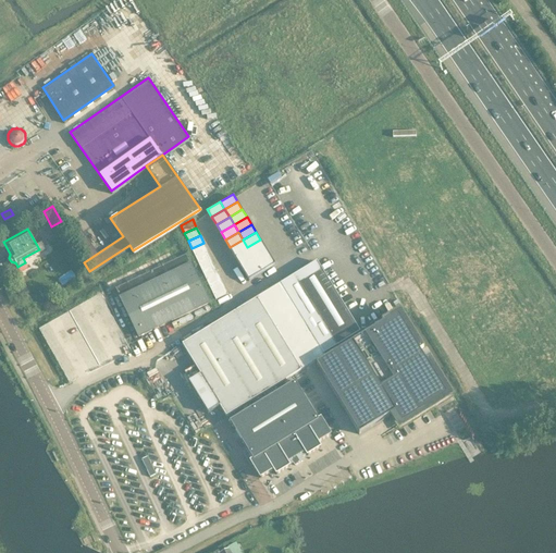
[(40,238),(35,242),(39,249),(45,246),(40,238)]
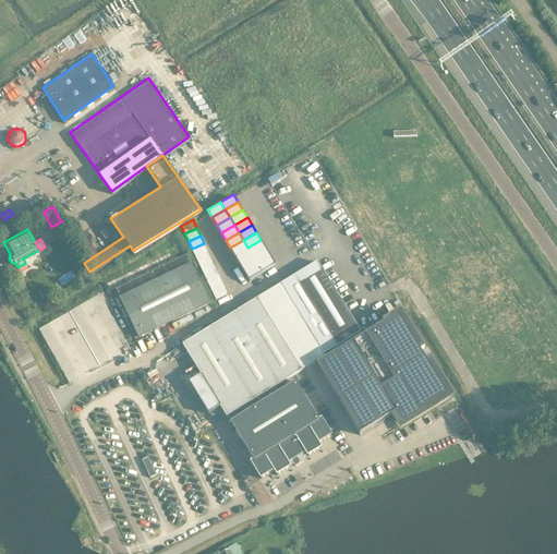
[(243,240),(230,248),(234,255),(247,248),(243,240)]
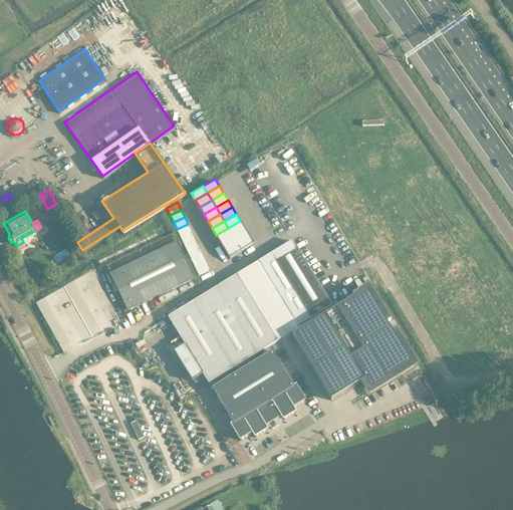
[(240,221),(228,228),(232,235),(244,227),(240,221)]
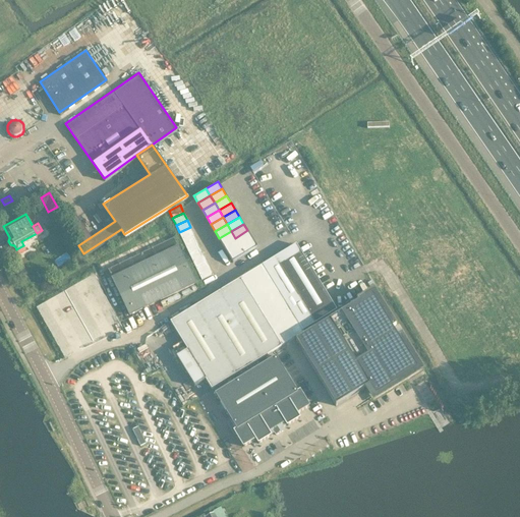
[(190,227),(179,232),(183,240),(194,235),(190,227)]
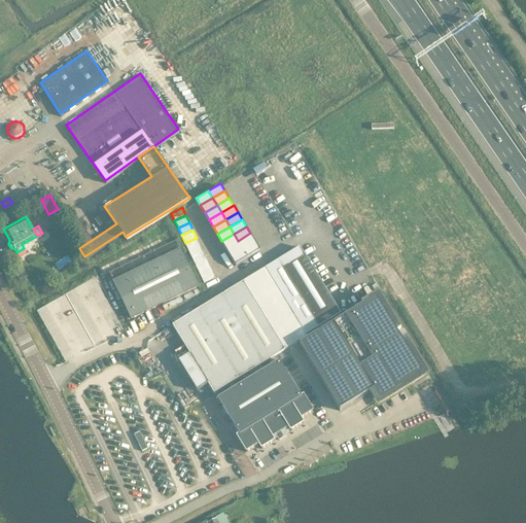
[(250,233),(238,241),(243,248),(255,240),(250,233)]
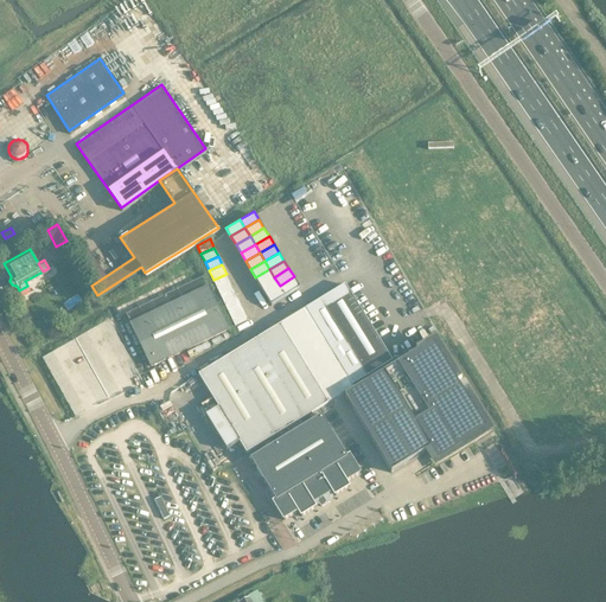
[(269,269),(255,277),(260,286),(274,277),(269,269)]
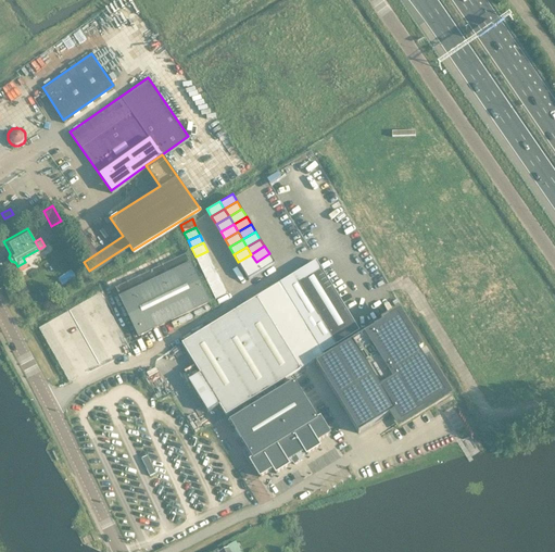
[(185,250),(114,284),(137,333),(207,299),(185,250)]
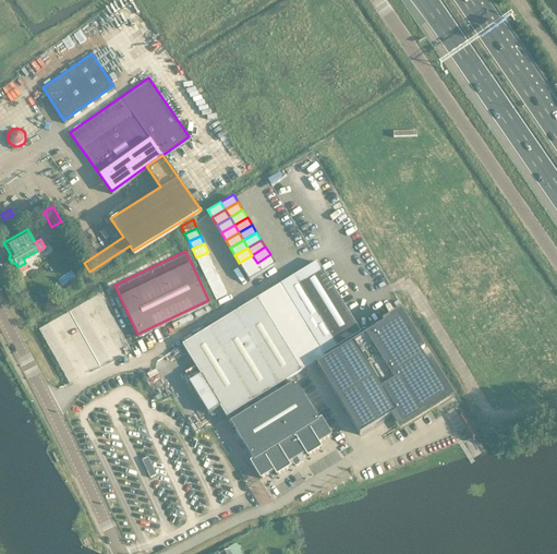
[(208,252),(196,257),(200,265),(212,260),(208,252)]
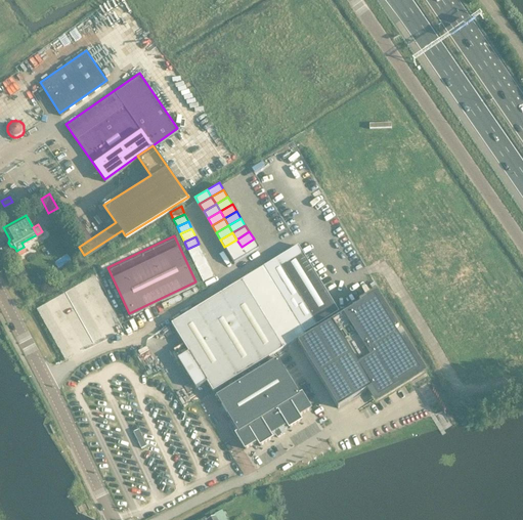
[(254,239),(242,247),(246,254),(258,246),(254,239)]
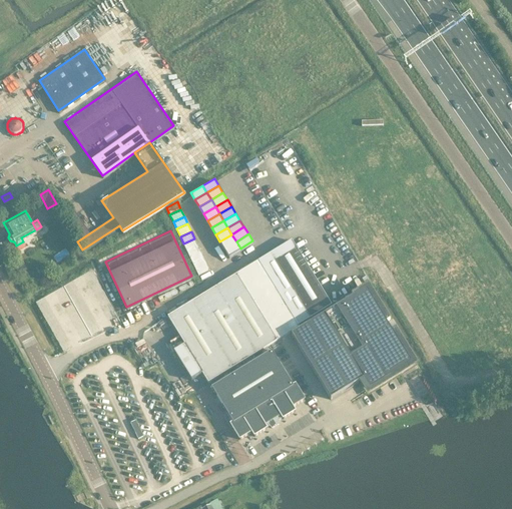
[(231,234),(219,241),(224,248),(236,241),(231,234)]
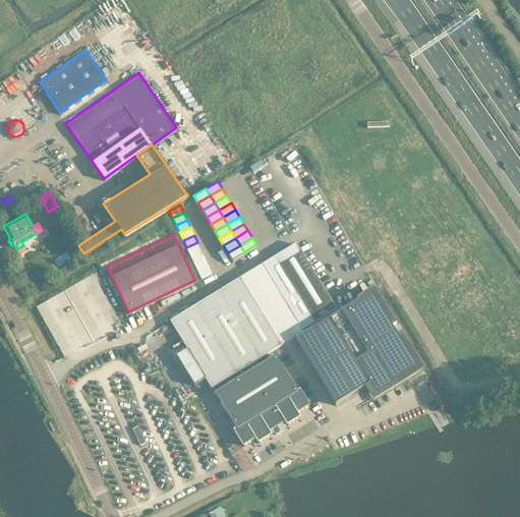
[(262,263),(301,328),(336,307),(295,241),(262,263)]
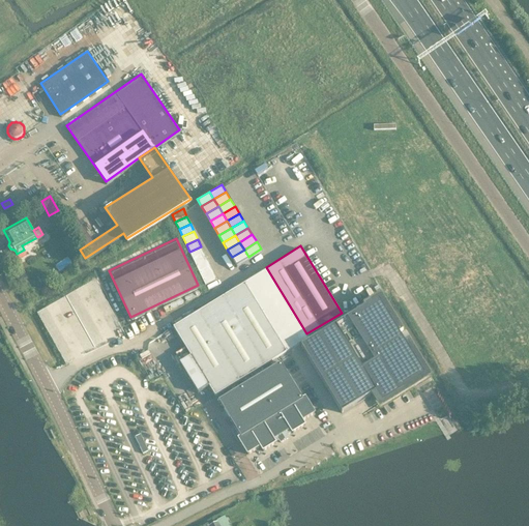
[(201,246),(189,252),(194,259),(205,254),(201,246)]
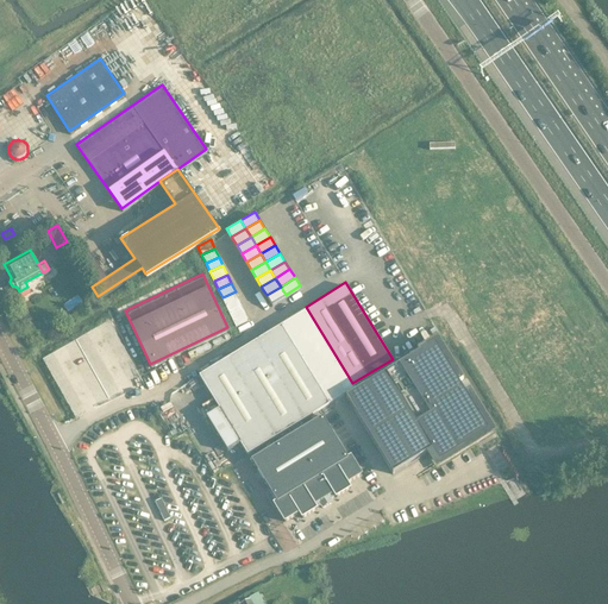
[(281,287),(267,295),(271,303),(286,295),(281,287)]
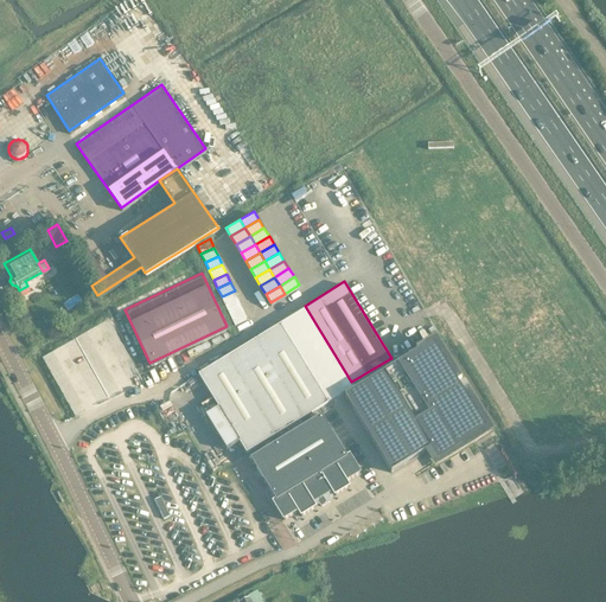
[(235,290),(222,296),(225,306),(238,299),(235,290)]
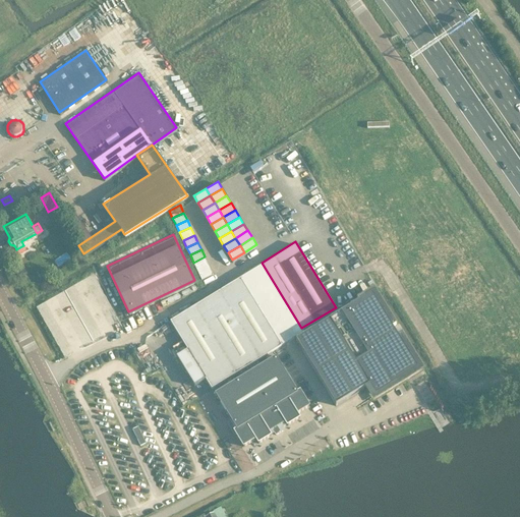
[(205,256),(193,263),(197,270),(209,265),(205,256)]
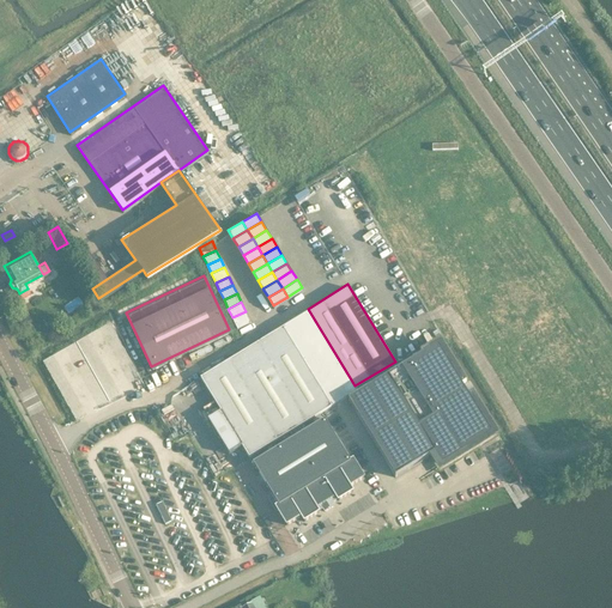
[(308,309),(282,324),(331,403),(356,388),(355,385),(308,309)]
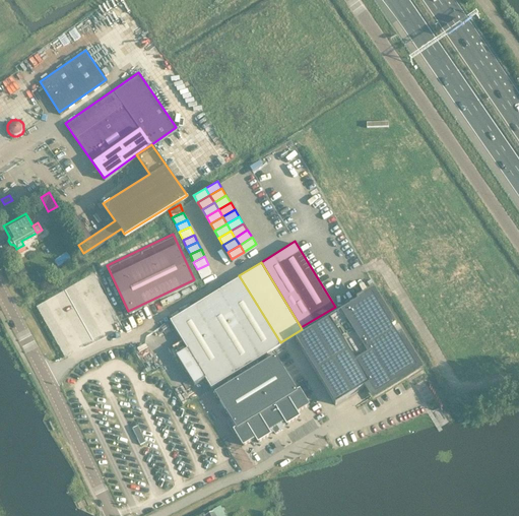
[(208,264),(197,269),(200,276),(211,271),(208,264)]
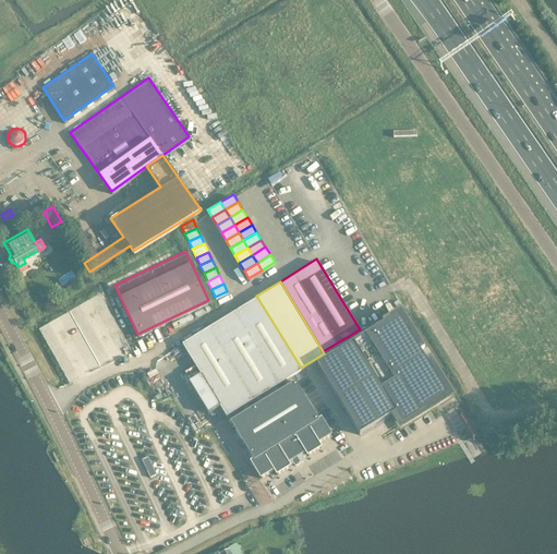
[(219,404),(226,413),(301,368),(256,296),(181,341),(200,372),(188,380),(207,411),(219,404)]
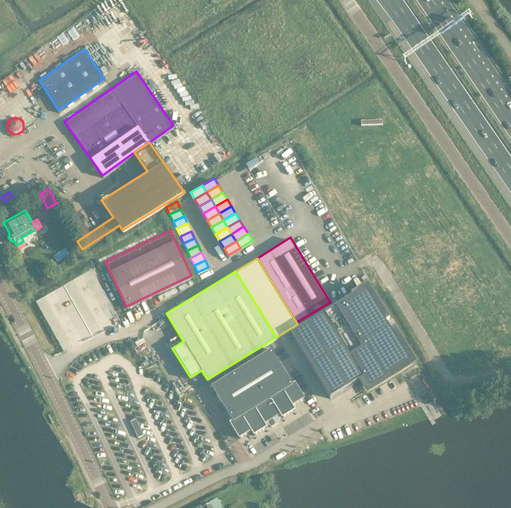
[(410,360),(364,286),(290,332),(329,396),(361,376),(367,386),(410,360)]
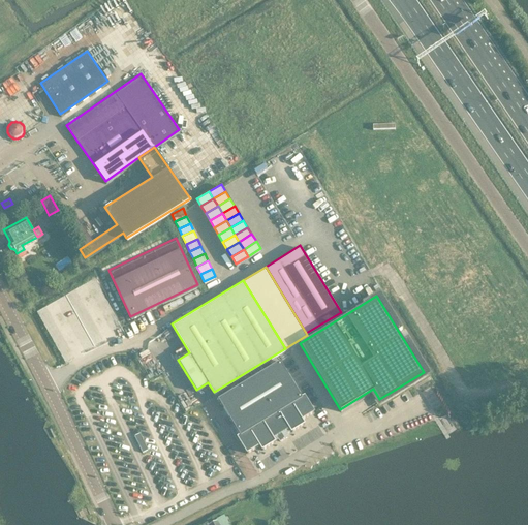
[(146,362),(151,375),(160,372),(155,359),(146,362)]
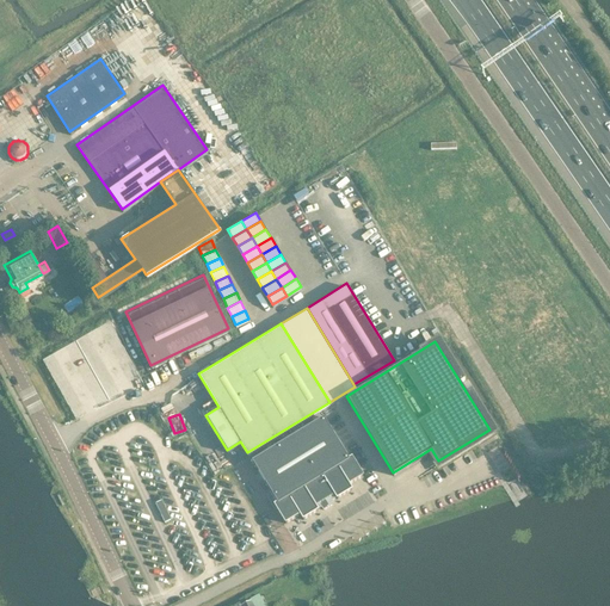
[(362,472),(351,455),(347,456),(322,414),(251,458),(276,500),(273,501),(284,520),(299,511),(302,517),(316,507),(316,506),(321,504),(322,506),(332,500),(331,498),(336,494),(336,495),(351,487),(347,482),(362,472)]
